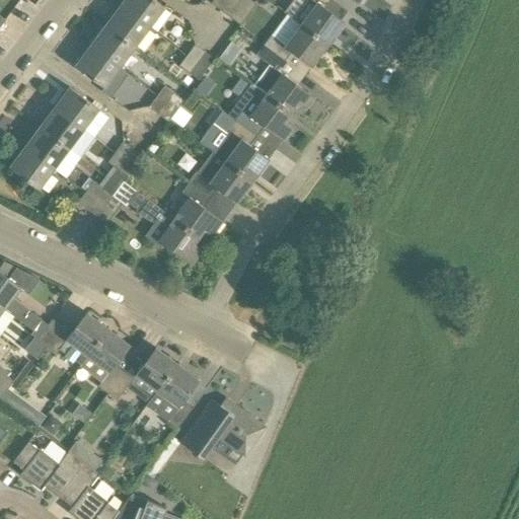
[(122,0),(119,5),(150,28),(165,8),(154,0),(122,0)]
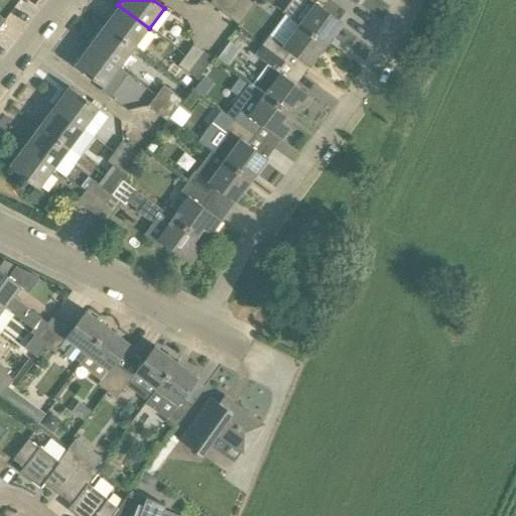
[(214,0),(211,4),(221,11),(228,0),(214,0)]
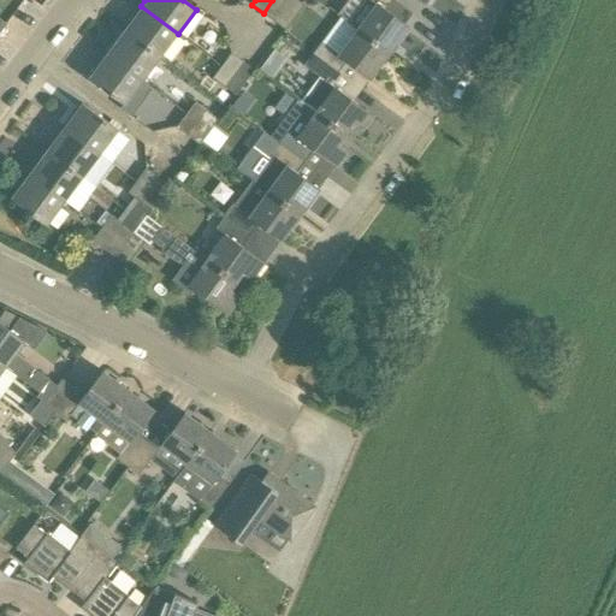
[(272,0),(264,13),(274,22),(290,0),(272,0)]
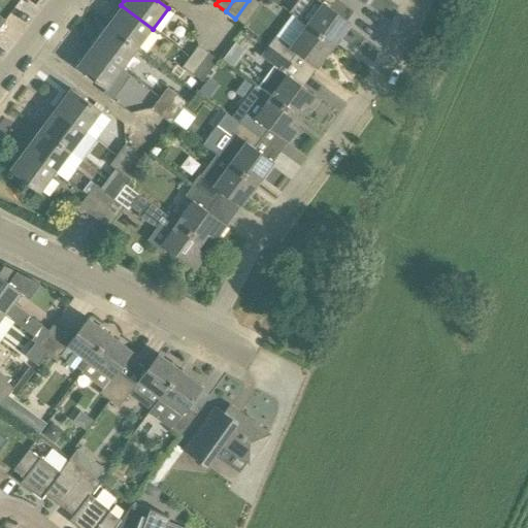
[(255,0),(249,0),(235,19),(245,26),(261,4),(255,0)]
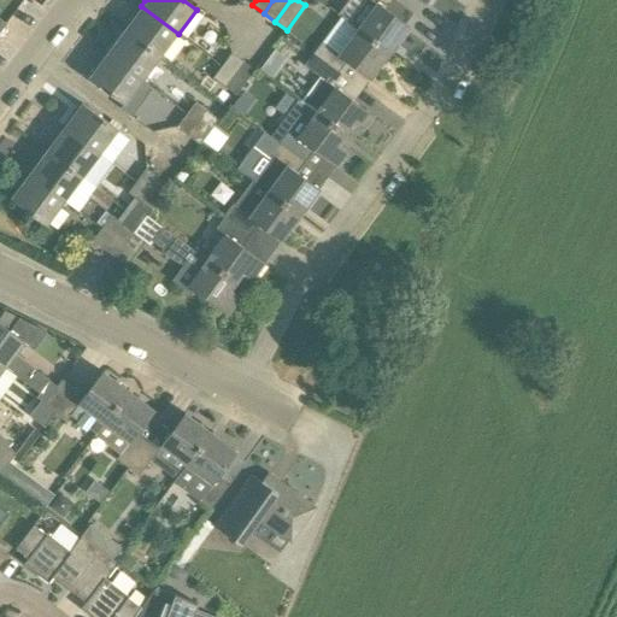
[(415,15),(394,0),(348,0),(338,16),(358,30),(391,54),(410,29),(406,27),(415,15)]
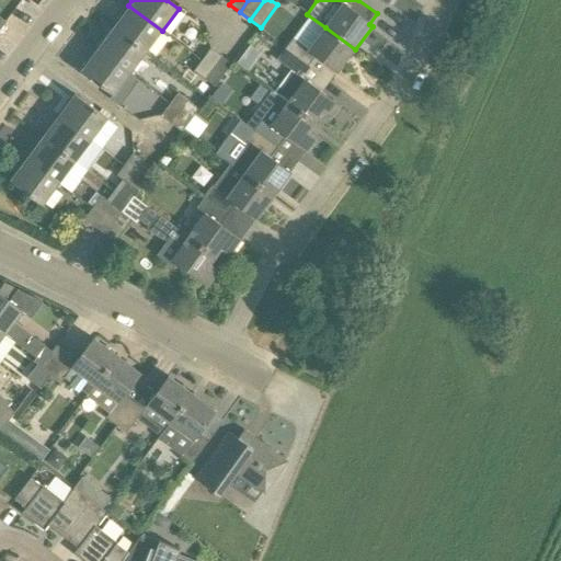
[(162,31),(128,6),(114,24),(116,26),(114,29),(146,53),(162,31)]
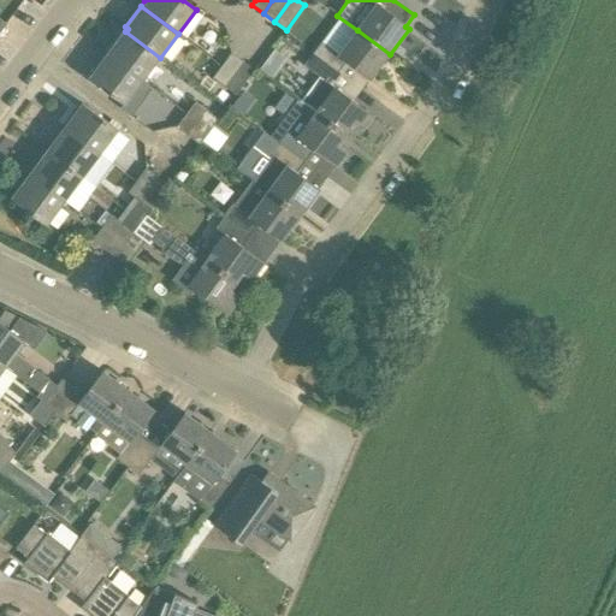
[(390,54),(357,30),(339,55),(323,43),(314,54),(338,73),(347,63),(372,80),(390,54)]
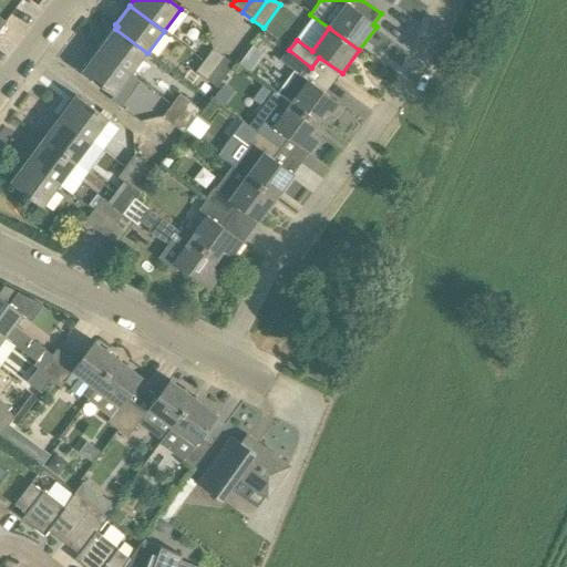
[(147,53),(115,29),(113,32),(112,30),(98,50),(132,75),(147,53)]
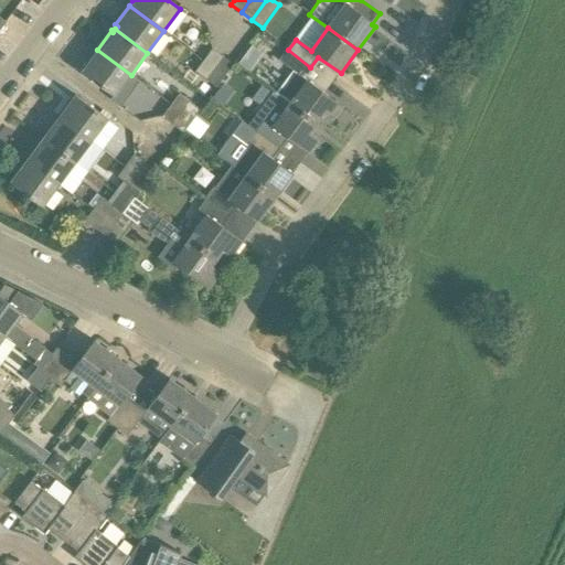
[(245,67),(252,67),(257,57),(256,52),(251,48),(240,63),(245,67)]
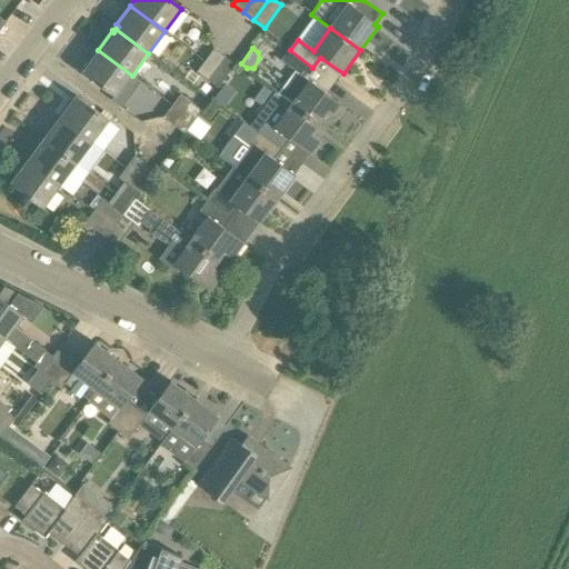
[(198,72),(208,80),(226,57),(215,49),(198,72)]
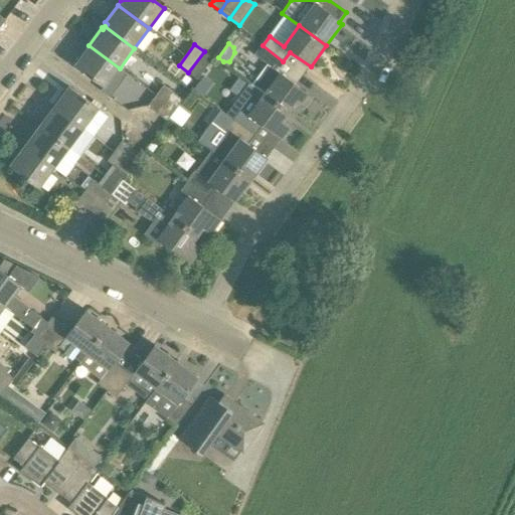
[(105,88),(120,68),(89,45),(75,62),(77,63),(75,66),(105,88)]
